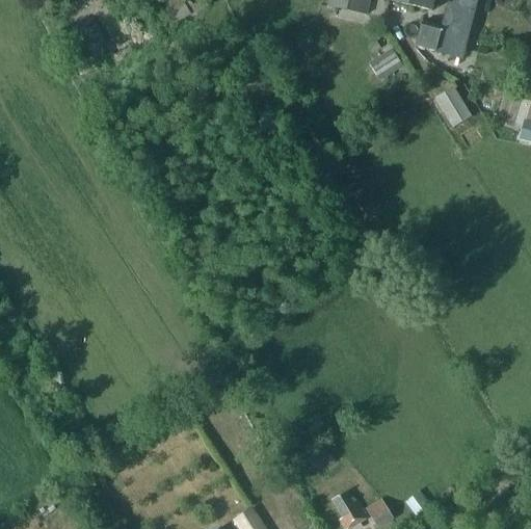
[(325,0),(324,4),(362,14),(365,0),(325,0)]
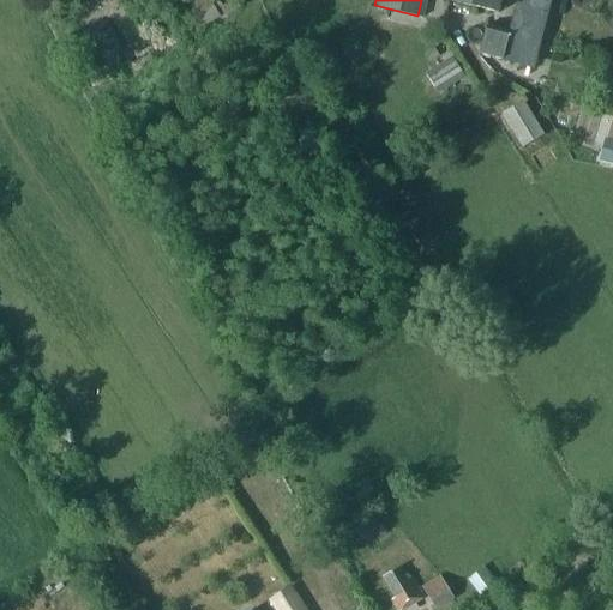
[(522,0),(522,2),(516,1),(510,28),(482,22),(475,49),(530,64),(545,8),(548,10),(550,0),(522,0)]
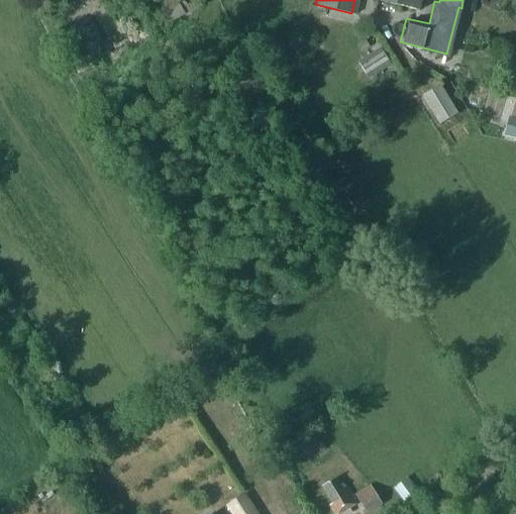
[(73,26),(86,53),(105,42),(92,16),(73,26)]
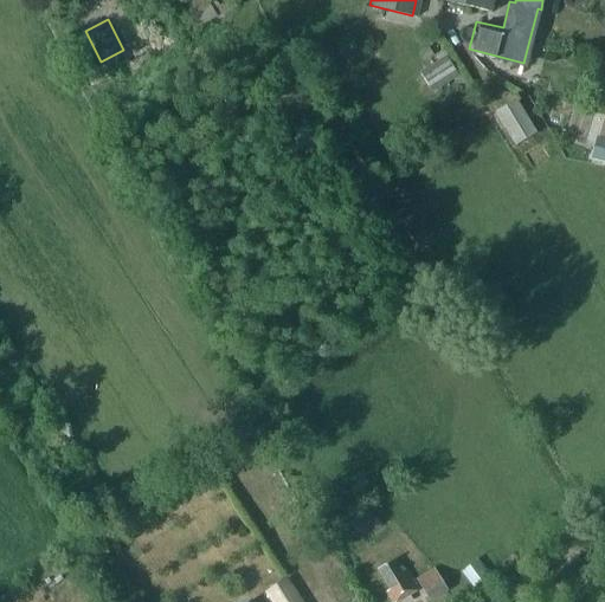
[(420,71),(433,90),(459,73),(448,54),(420,71)]
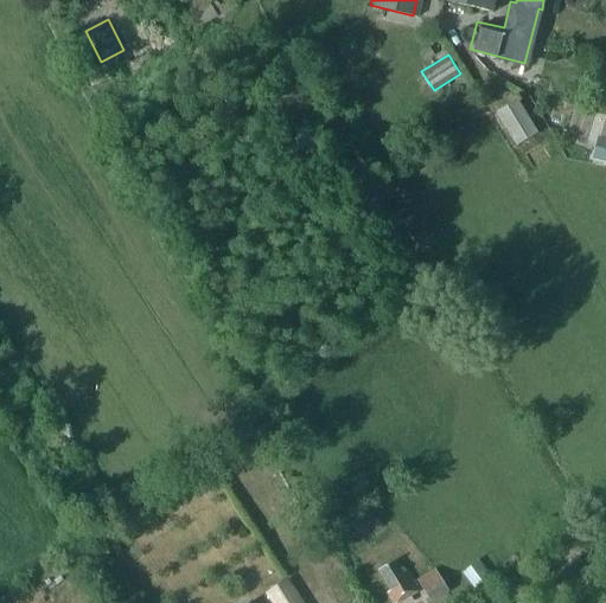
[(562,57),(561,64),(580,68),(581,61),(562,57)]
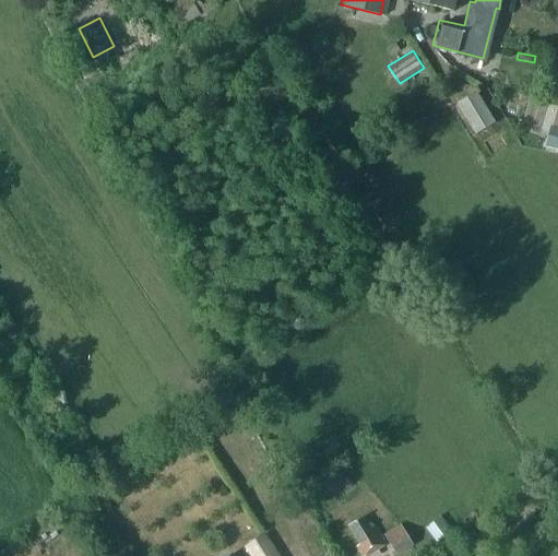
[(456,103),(475,133),(496,120),(477,90),(456,103)]
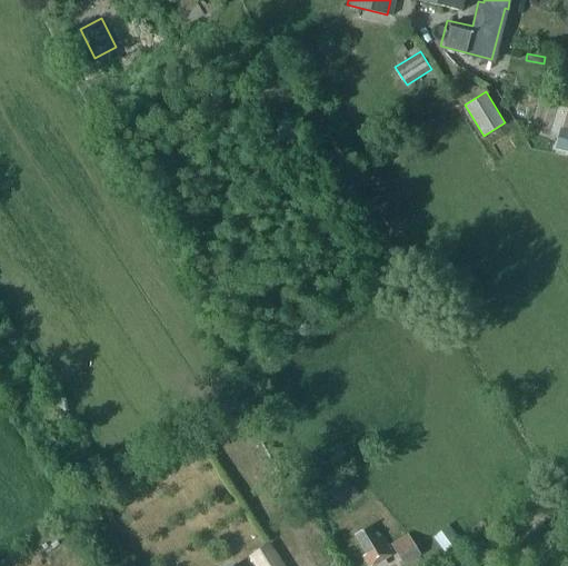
[(567,130),(562,129),(558,146),(567,148),(567,130)]
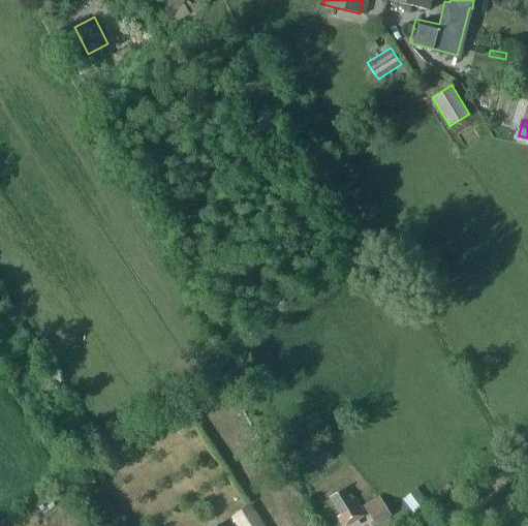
[(337,517),(342,525),(345,525),(366,515),(353,495),(349,498),(343,488),(330,496),(340,515),(337,517)]
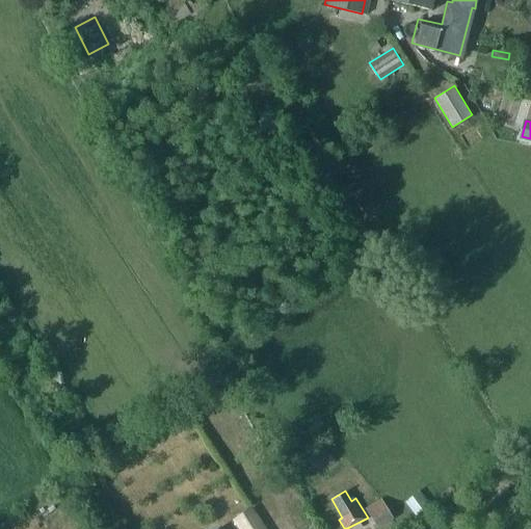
[(391,518),(379,499),(365,507),(376,527),(391,518)]
